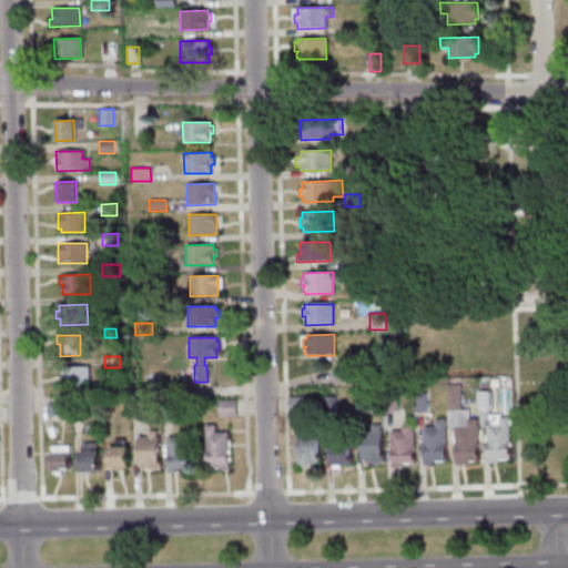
[(61,367),(61,386),(88,386),(88,366),(61,367)]
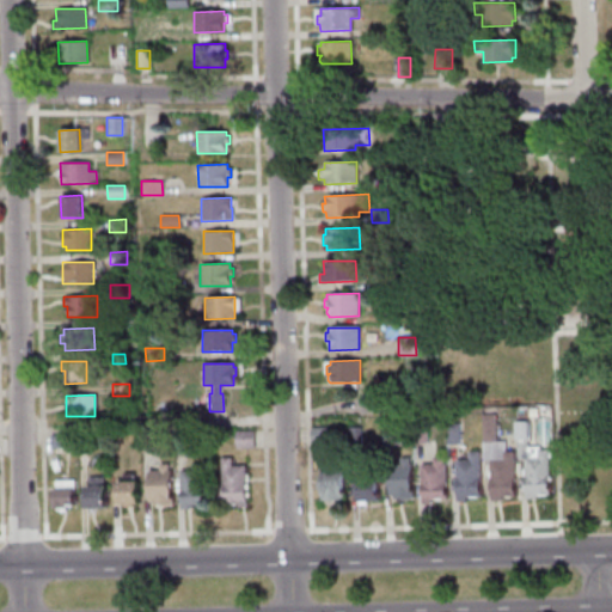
[(360,395),(360,407),(380,407),(380,395),(360,395)]
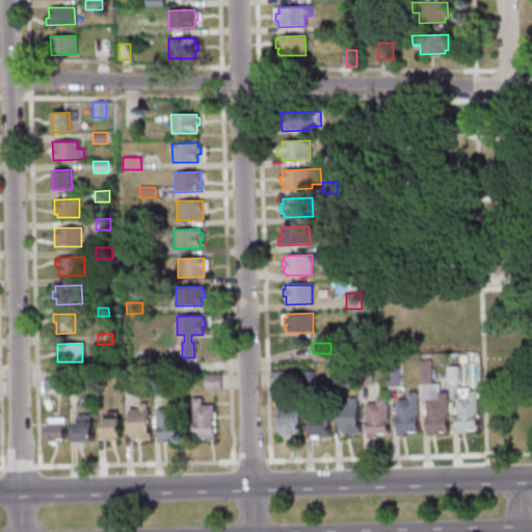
[(461,383),(459,383),(459,389),(470,389),(470,392),(478,392),(479,430),(467,430),(467,433),(458,434),(457,399),(450,399),(450,382),(450,367),(451,367),(450,355),(459,355),(459,367),(460,367),(461,383)]
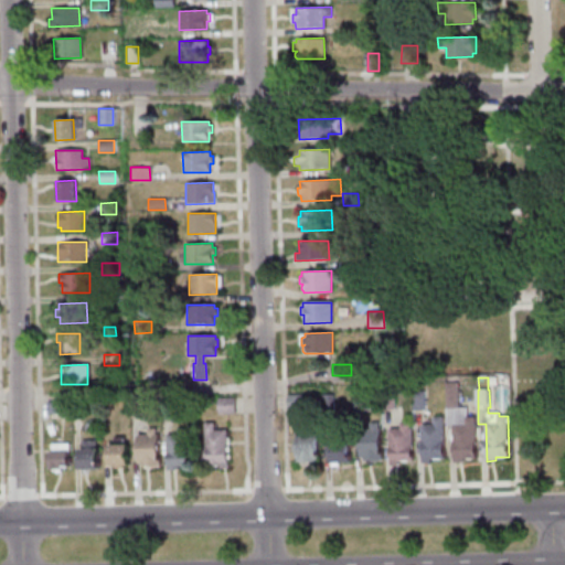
[(444,382),(445,426),(451,426),(452,462),(462,462),(461,459),(476,459),(475,417),(467,417),(466,406),(457,407),(456,382),(444,382)]
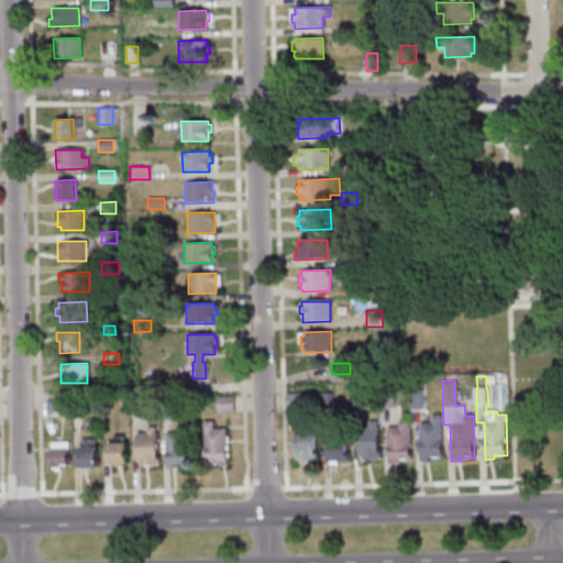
[(392,389),(393,408),(379,408),(379,389),(392,389)]
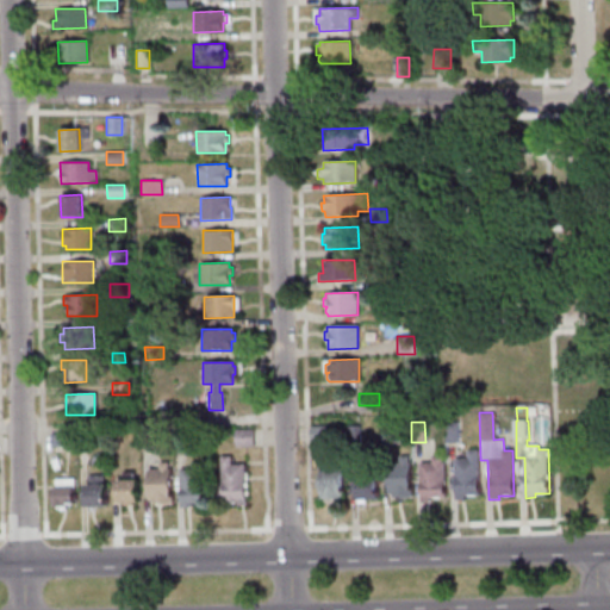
[(458,443),(456,422),(444,422),(444,443),(458,443)]
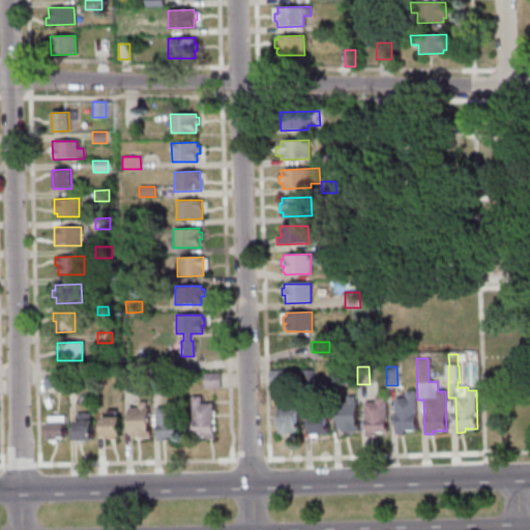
[(312,370),(312,384),(301,385),(300,371),(312,370)]
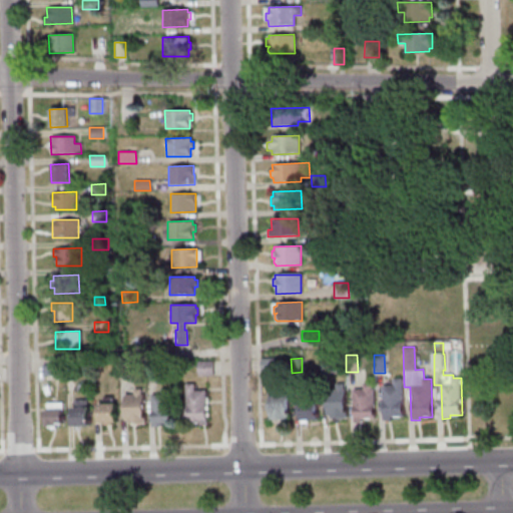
[(319,358),(320,373),(334,372),(334,358),(319,358)]
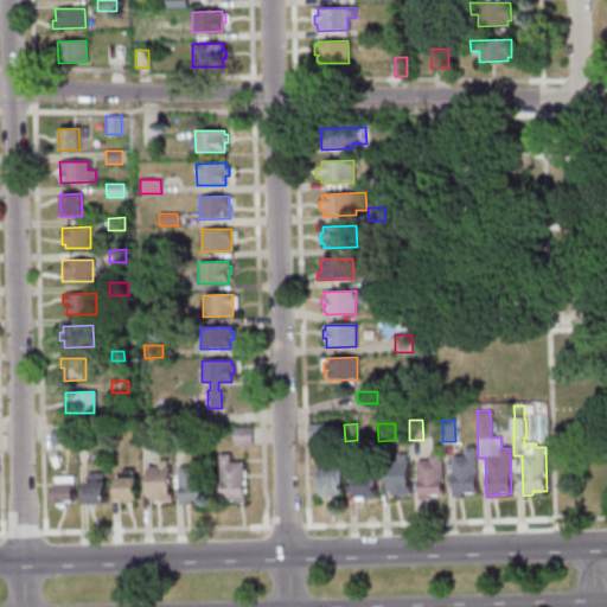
[(232,427),(232,443),(250,443),(250,427),(232,427)]
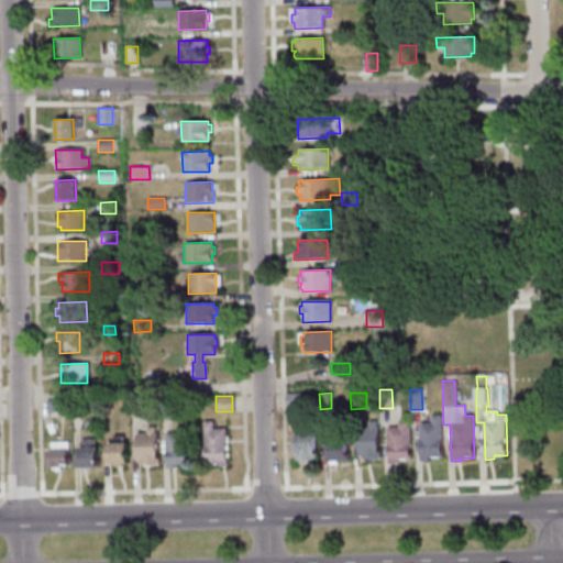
[(158,415),(158,400),(170,399),(172,415),(158,415)]
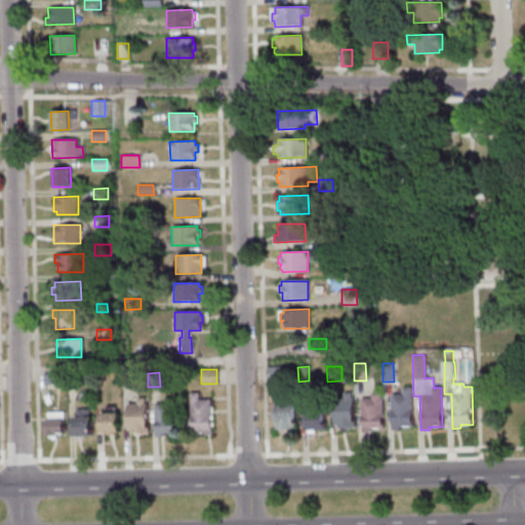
[(42,373),(57,373),(57,385),(42,385),(42,373)]
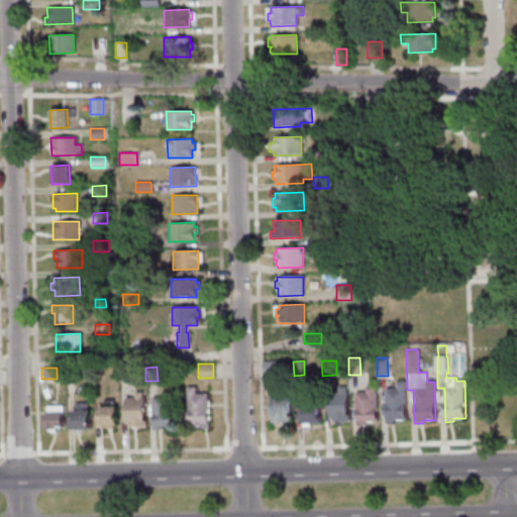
[(117,368),(118,382),(128,382),(128,368),(117,368)]
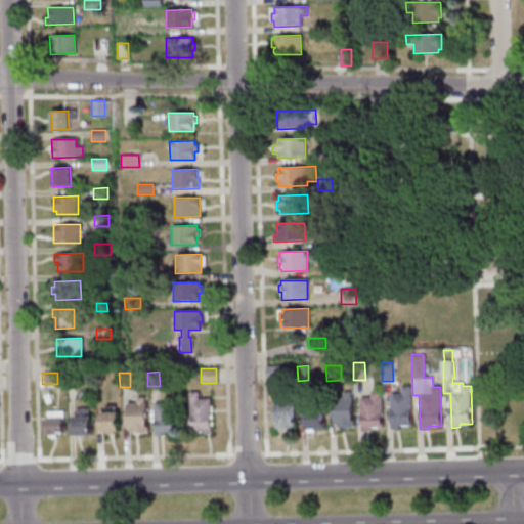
[(76,374),(76,389),(64,389),(64,375),(76,374)]
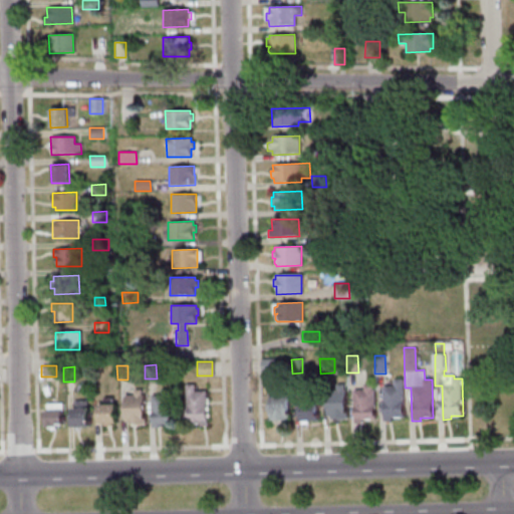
[(394,379),(402,379),(403,418),(391,418),(391,422),(382,422),(382,387),(394,387),(394,379)]
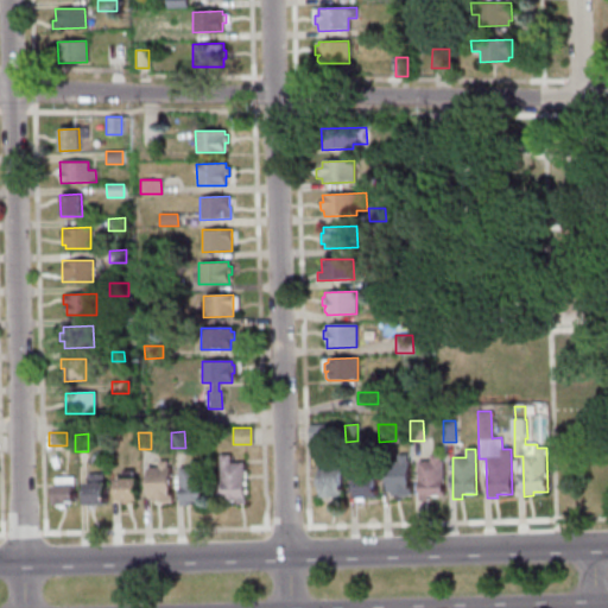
[(219,455),(229,455),(229,463),(244,462),(245,504),(235,504),(234,499),(221,500),(219,455)]
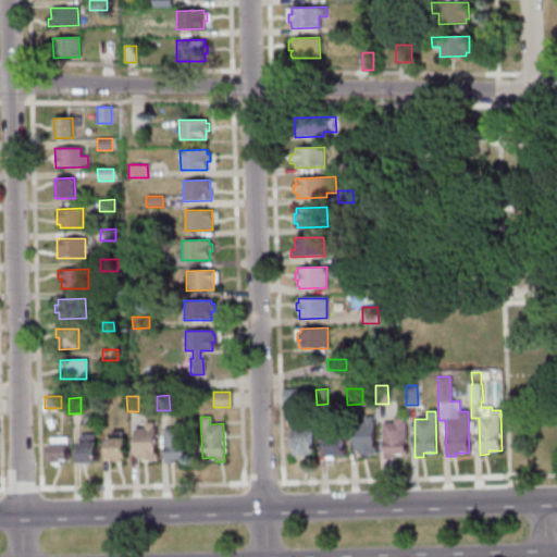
[(362,417),(372,417),(372,422),(374,422),(375,454),(374,454),(373,456),(366,456),(363,454),(357,454),(357,452),(354,452),(353,423),(363,422),(362,417)]
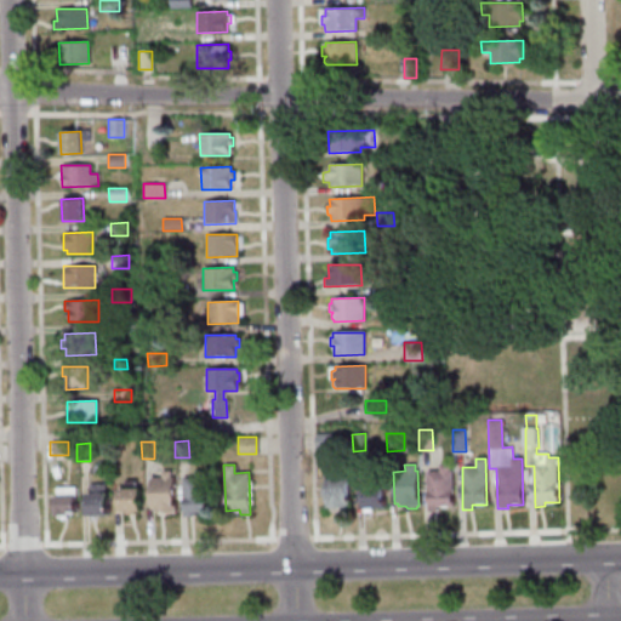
[(438,465),(449,465),(449,471),(451,471),(453,507),(437,508),(437,512),(427,512),(426,472),(439,472),(438,465)]
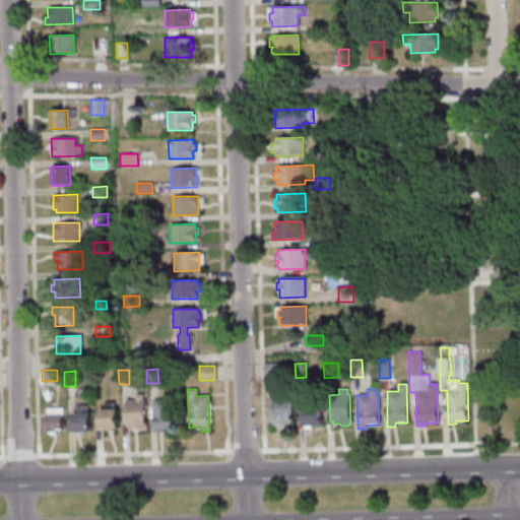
[(124,399),(134,399),(134,393),(142,393),(142,399),(145,399),(146,429),(144,429),(143,430),(137,431),(135,429),(128,429),(128,427),(125,427),(124,399)]
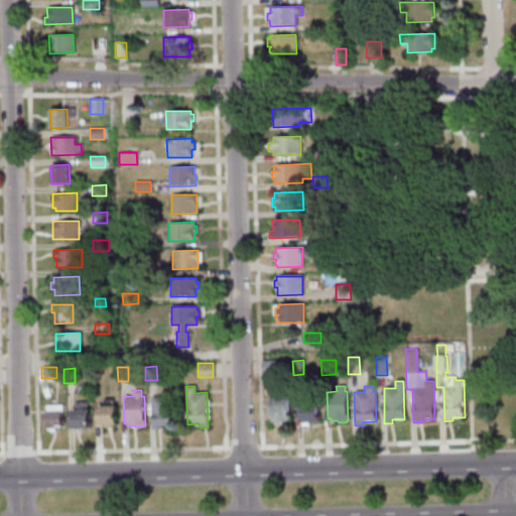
[(161,391),(169,391),(169,396),(171,396),(172,425),(159,426),(159,429),(151,429),(150,397),(162,397),(161,391)]
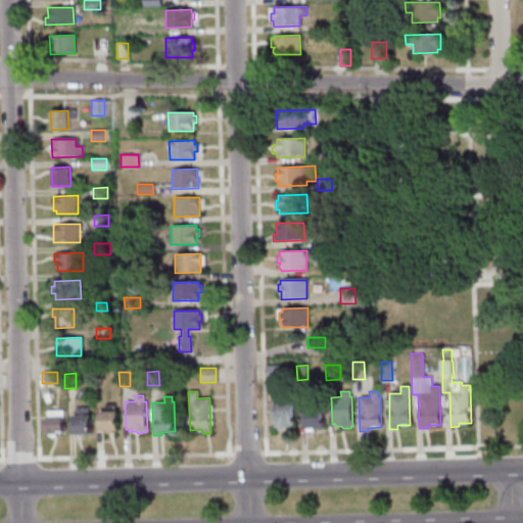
[(273,401),(292,400),(293,427),(274,428),(273,401)]
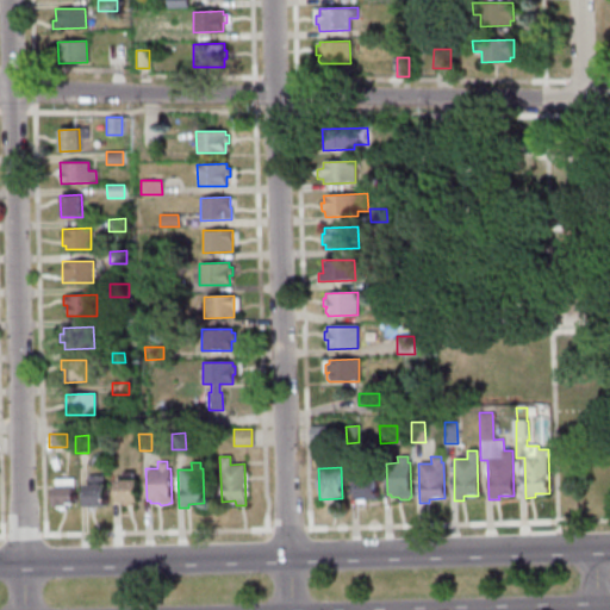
[(114,480),(122,480),(122,472),(132,471),(132,480),(136,480),(137,503),(131,503),(131,504),(123,505),(123,503),(116,503),(114,480)]
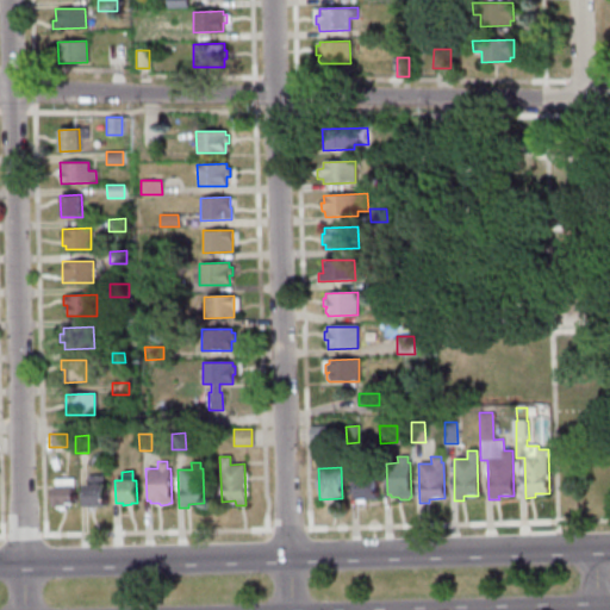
[(86,475),(101,475),(103,484),(105,484),(105,508),(83,508),(82,485),(86,485),(86,475)]
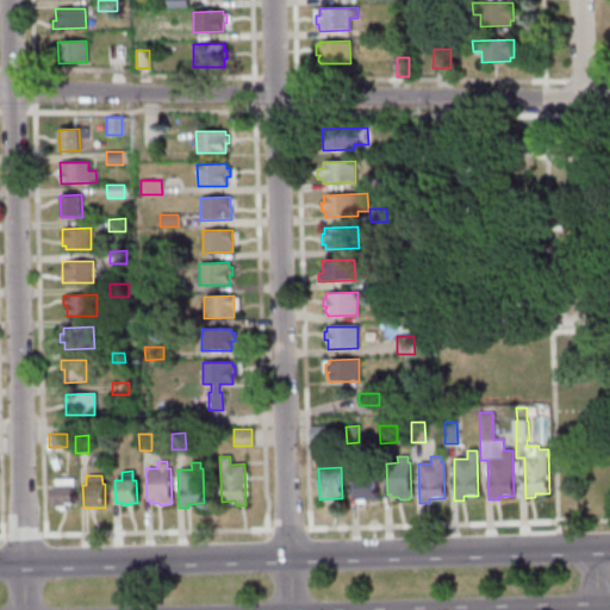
[(54,487),(54,479),(73,478),(74,504),(63,504),(63,506),(51,508),(51,504),(50,503),(50,500),(51,499),(50,487),(54,487)]
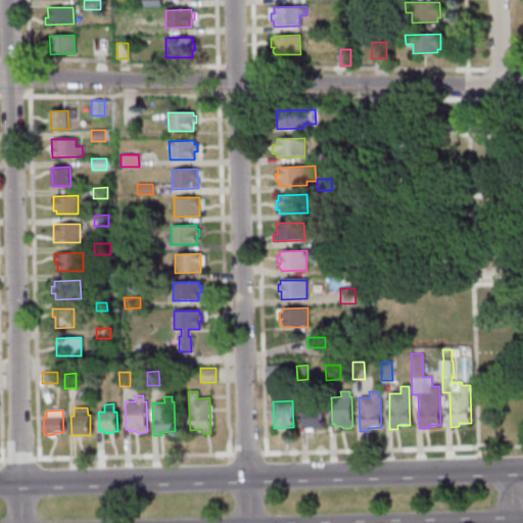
[(303,410),(304,429),(323,428),(322,410),(303,410)]
